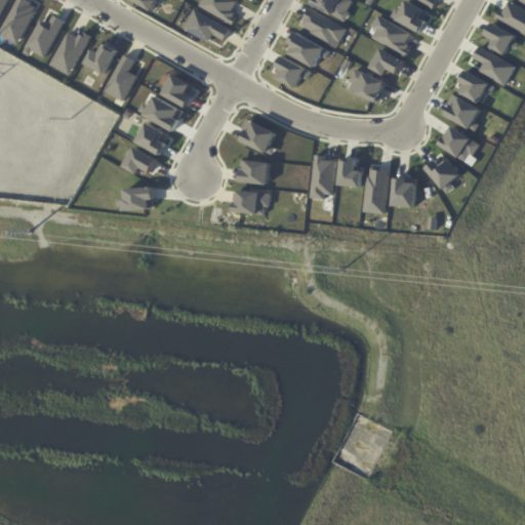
[(25,0),(16,0),(0,36),(21,45),(39,6),(25,0)]
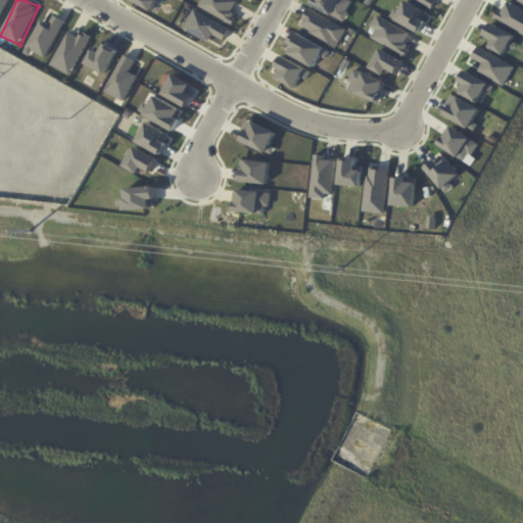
[(131,0),(152,11),(157,0),(131,0)]
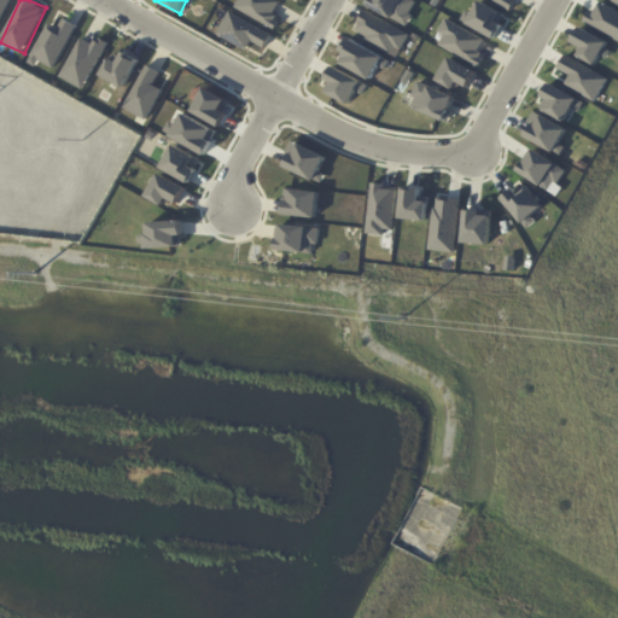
[(280,1),(278,0),(237,0),(233,9),(277,28),(280,18),(274,15),(280,1)]
